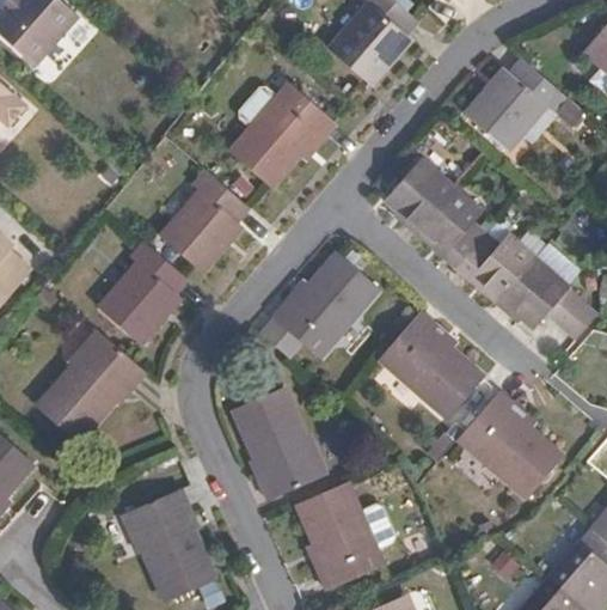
[(1,12),(0,13),(0,40),(32,68),(75,18),(54,0),(5,0),(0,6),(0,11),(1,12)]
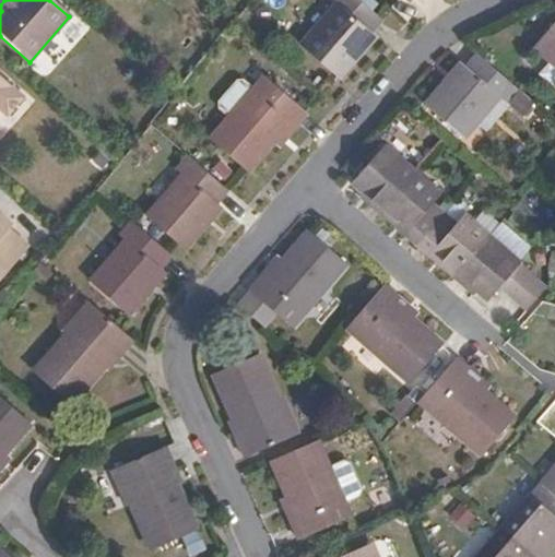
[(330,0),(296,40),(334,73),(369,32),(365,28),(377,13),(361,0),(330,0)]
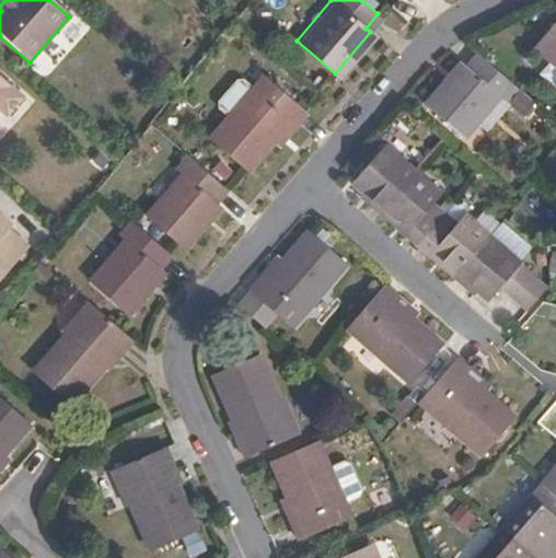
[(555,21),(537,44),(555,58),(555,21)]
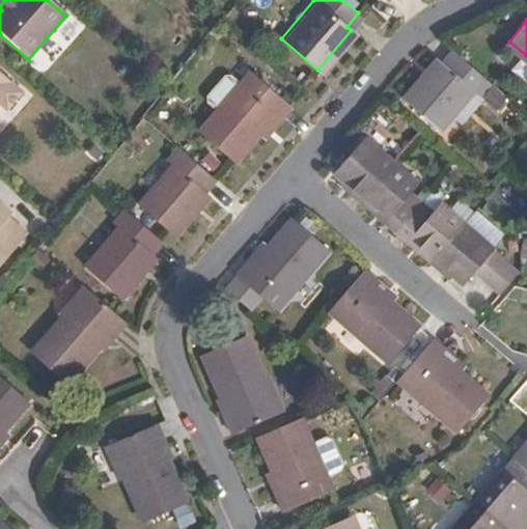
[(436,56),(403,98),(440,128),(448,117),(473,86),(482,94),(494,81),(474,64),(452,47),(441,60),(436,56)]
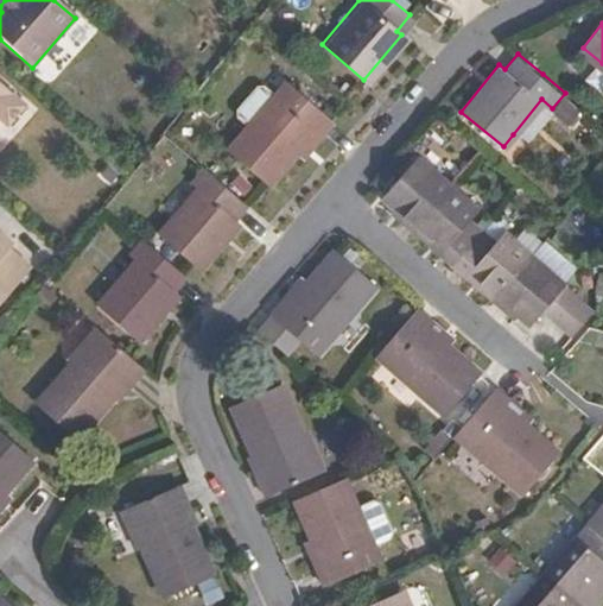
[(284,82),(227,150),(267,183),(312,128),(319,133),(331,120),(284,82)]
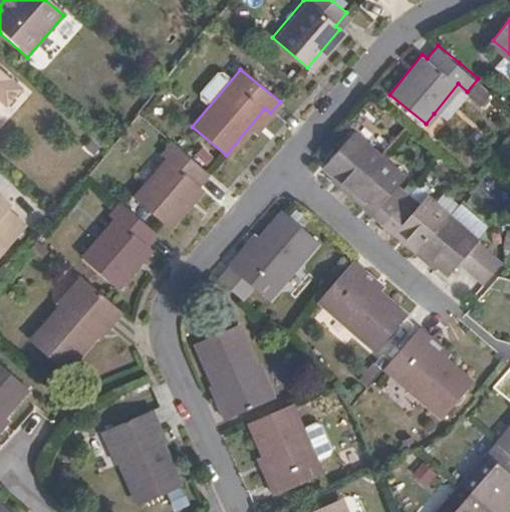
[(0,105),(3,108),(19,91),(0,74),(0,105)]
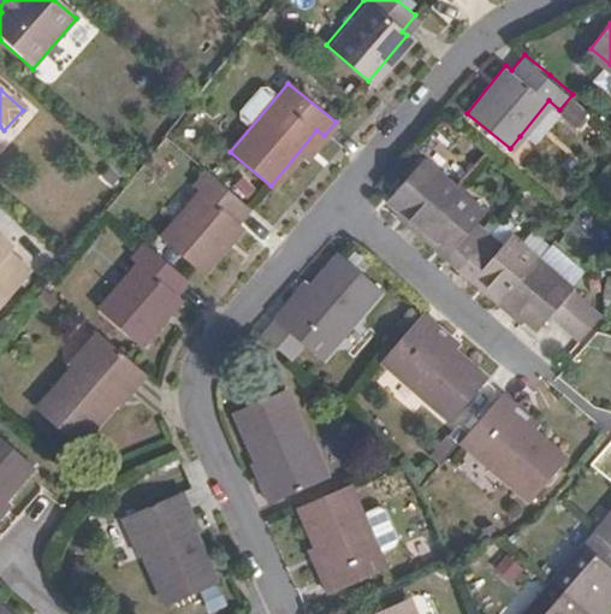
[(531,146),(559,110),(549,100),(520,136),(531,146)]
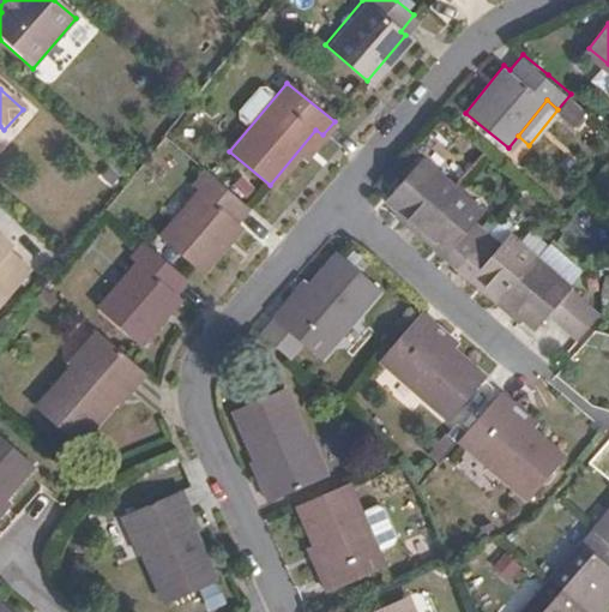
[(483,211),(421,159),(389,198),(409,215),(404,221),(418,232),(423,226),(451,250),(446,255),(472,277),(477,271),(505,294),(500,300),(514,312),(519,307),(540,324),(552,310),(582,335),(600,315),(570,289),(573,286),(512,234),(502,246),(474,222),(483,211)]
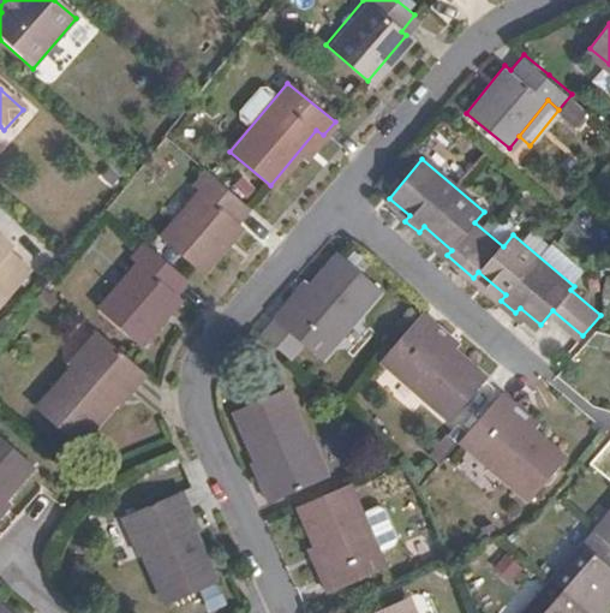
[(196,191),(157,238),(199,272),(238,226),(232,220),(244,207),(199,168),(187,183),(196,191)]
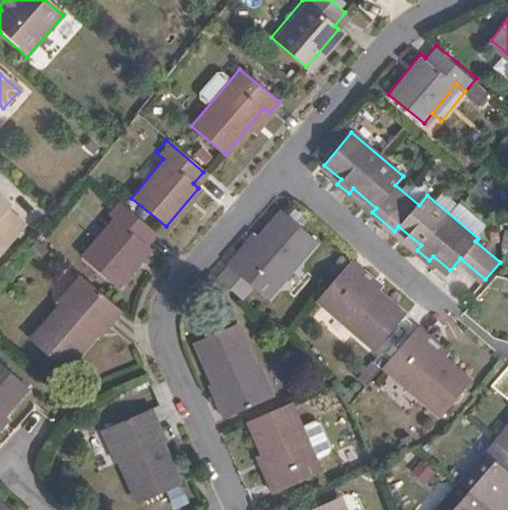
[(7,207),(0,201),(0,252),(22,227),(3,211),(7,207)]
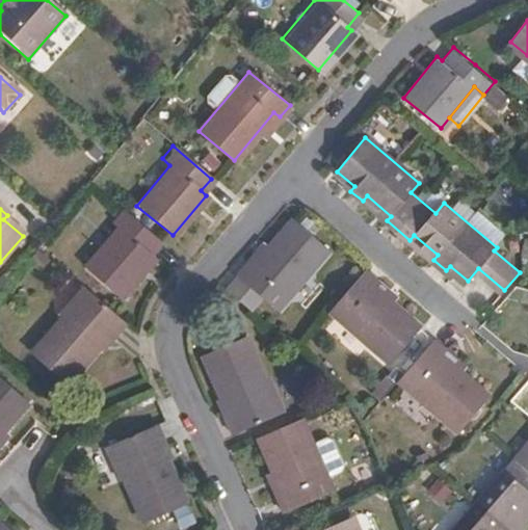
[(116,230),(83,269),(119,298),(153,258),(149,256),(159,242),(120,209),(109,222),(116,230)]
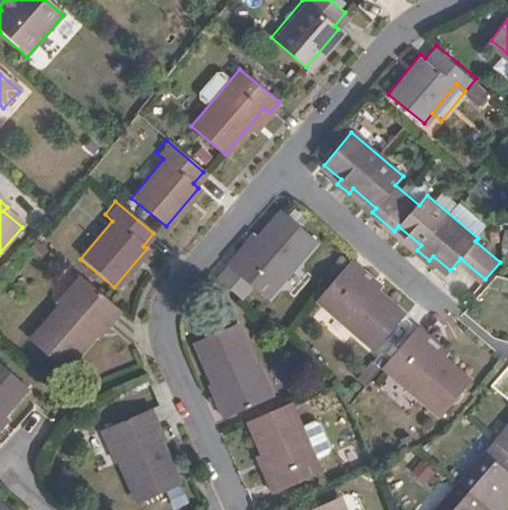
[(236,252),(227,262),(267,296),(314,239),(280,210),(241,256),(236,252)]
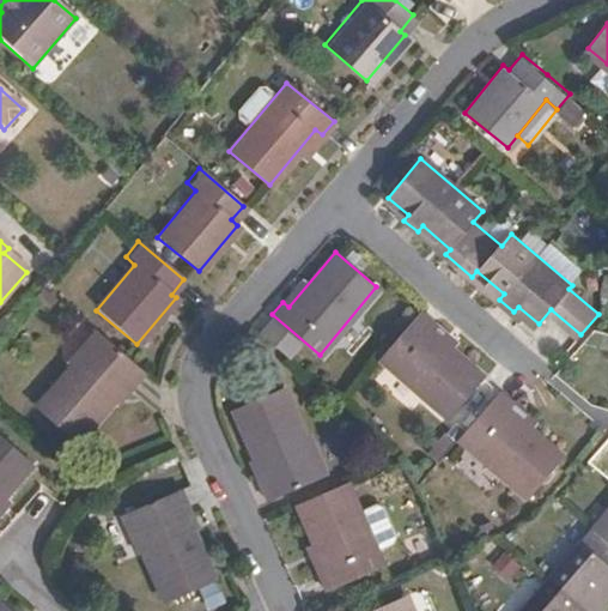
[(420,309),(380,360),(450,419),(485,377),(430,331),(436,322),(420,309)]
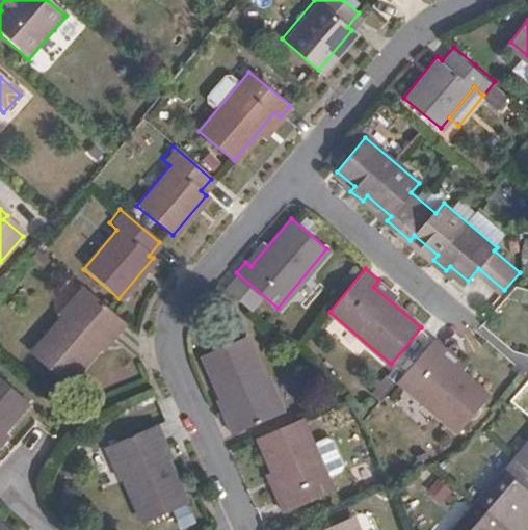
[(60,320),(29,359),(66,389),(102,344),(106,348),(125,326),(79,289),(56,316),(60,320)]
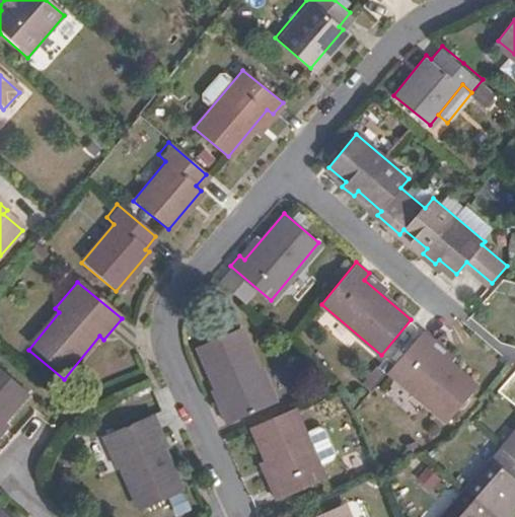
[(239,331),(200,349),(222,399),(215,401),(227,428),(278,404),(264,372),(259,374),(239,331)]
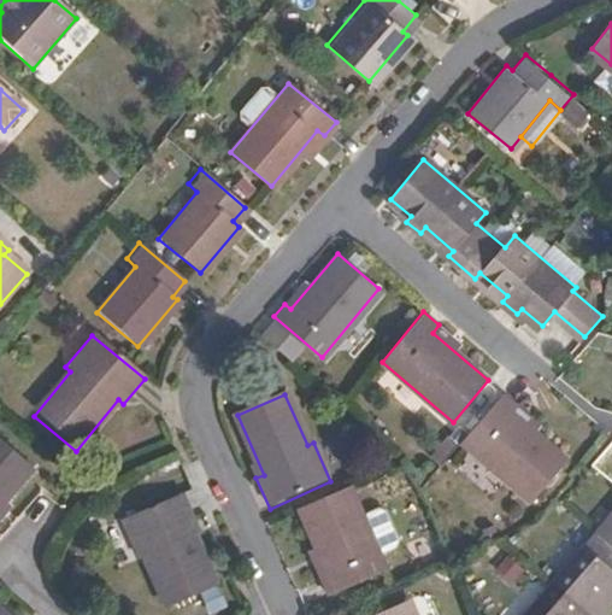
[(506,396),(466,444),(539,504),(574,463),(517,416),(522,410),(506,396)]
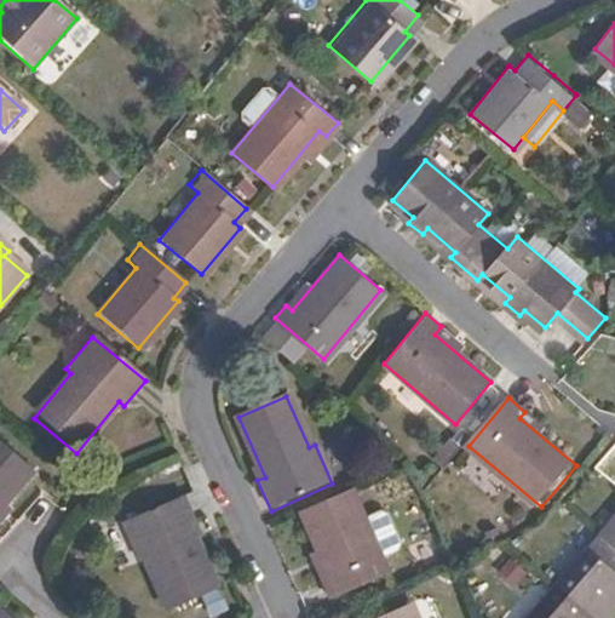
[(0,502),(26,471),(0,450),(0,502)]
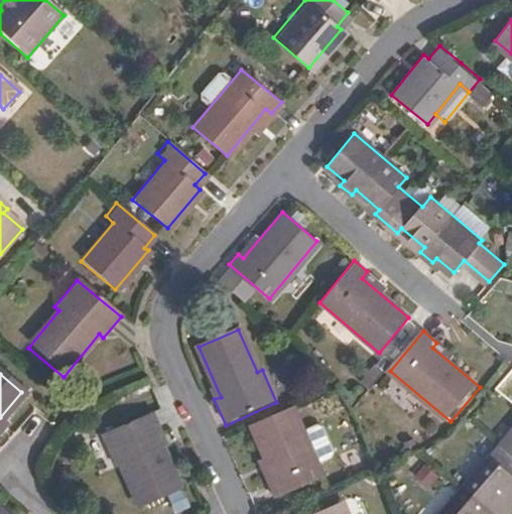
[(295,409),(254,427),(278,485),(271,488),(277,501),(326,480),(295,409)]
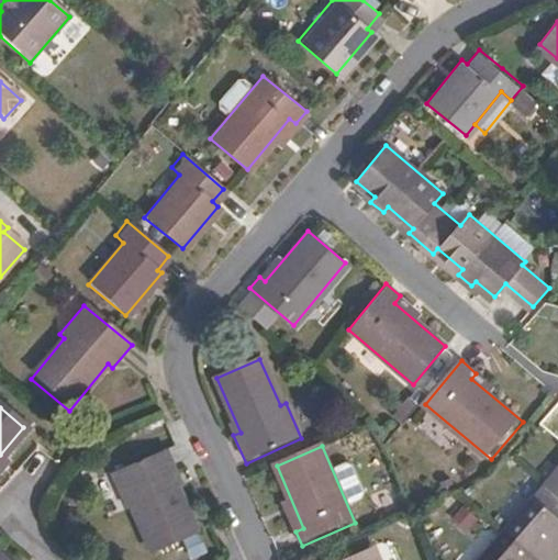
[(166,452),(110,479),(126,513),(132,510),(153,557),(196,537),(171,481),(178,478),(166,452)]
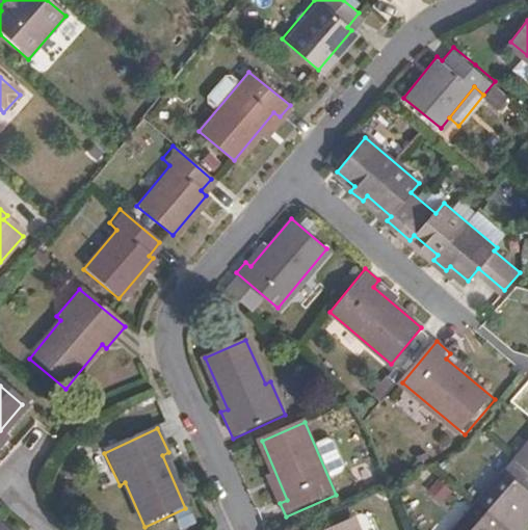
[(527,431),(443,529),(512,529),(527,512),(527,431)]
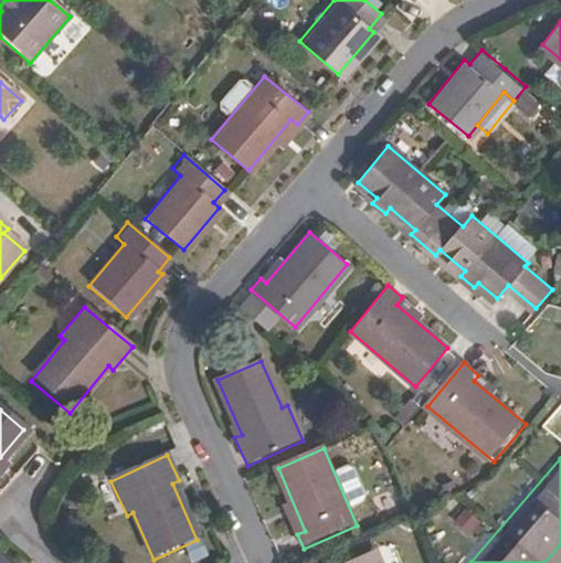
[(384,562),(381,553),(361,562),(384,562)]
